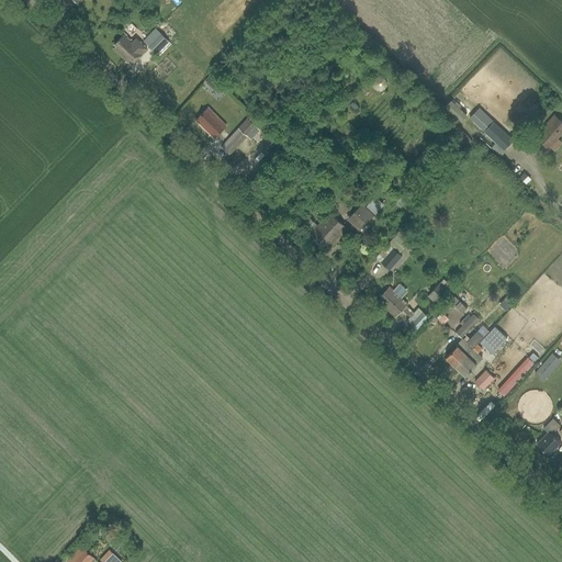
[(157,27),(144,42),(158,55),(165,48),(167,49),(172,44),(157,27)]
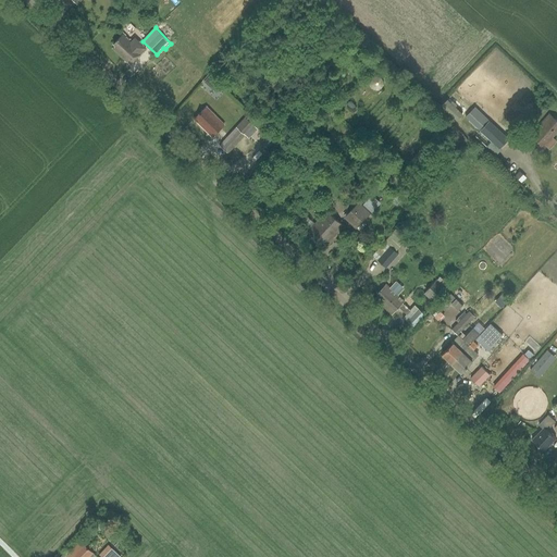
[(135,38),(131,42),(124,35),(114,45),(116,47),(114,50),(131,65),(147,48),(135,38)]
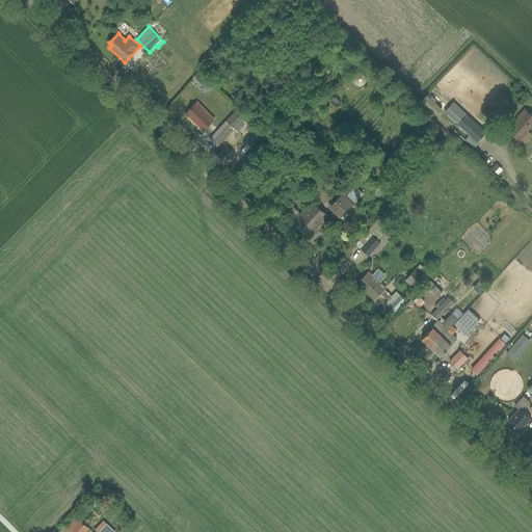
[(201,71),(192,80),(204,90),(213,81),(201,71)]
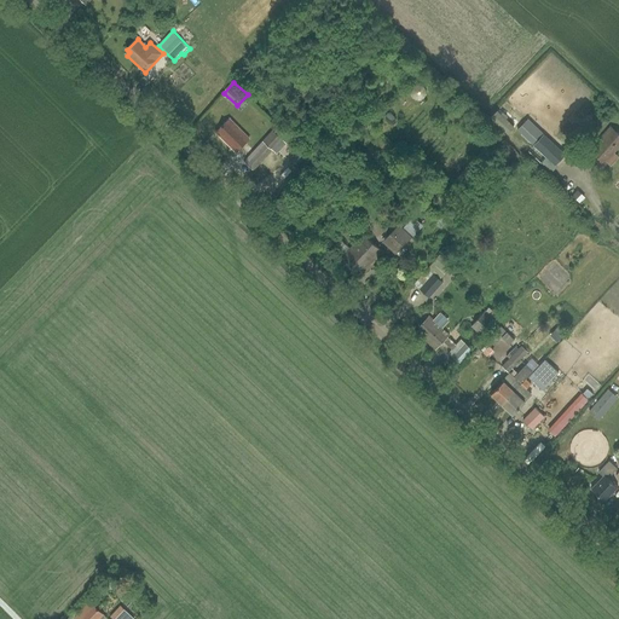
[(236,154),(249,140),(230,120),(219,131),(223,133),(219,137),(236,154)]
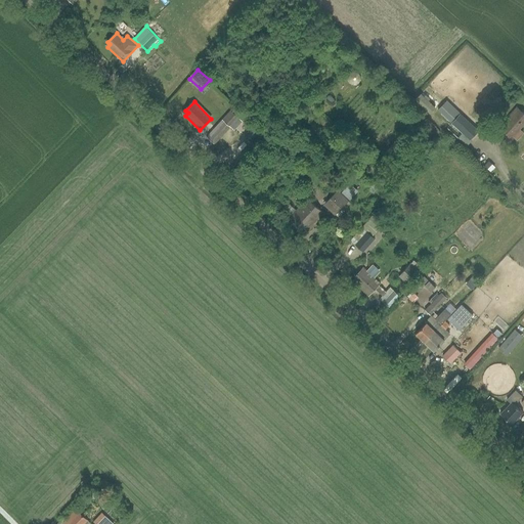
[(236,106),(232,112),(231,110),(207,136),(216,144),(231,128),(234,130),(243,121),(237,117),(242,113),(236,106)]
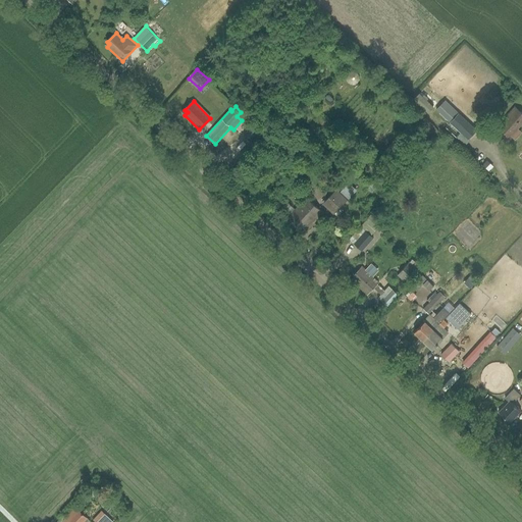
[(511,139),(521,125),(521,114),(515,108),(499,126),(511,139)]
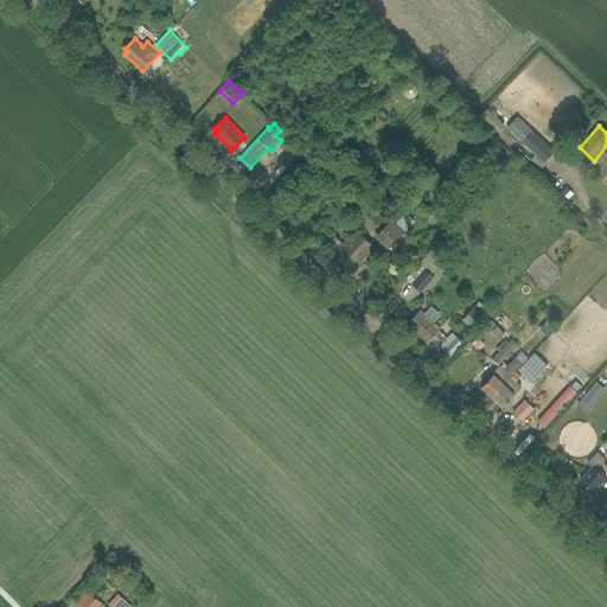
[(396,223),(407,231),(414,223),(404,213),(396,223)]
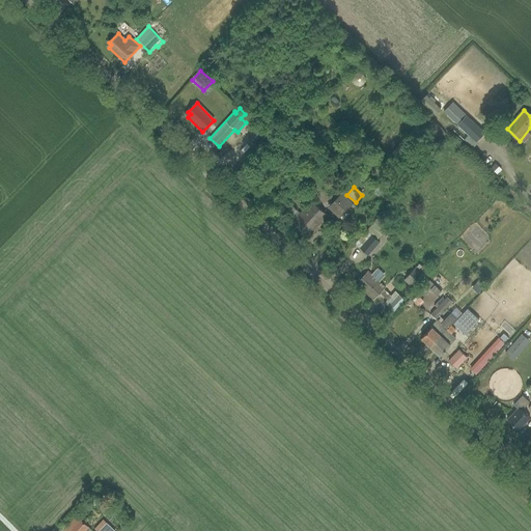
[(340,195),(328,207),(340,219),(352,205),(340,195)]
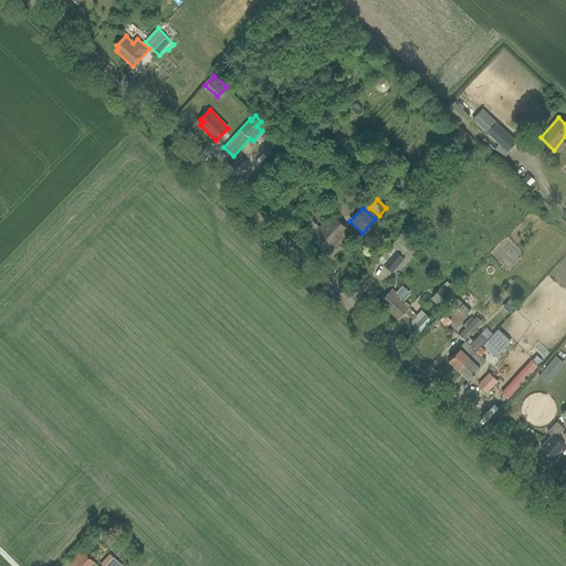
[(332,251),(350,231),(333,213),(312,237),(327,251),(329,249),(332,251)]
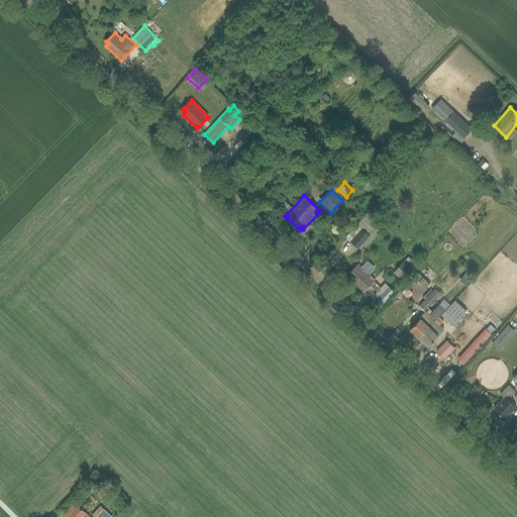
[(368,212),(364,216),(345,237),(357,248),(370,236),(371,235),(368,232),(378,221),(368,212)]
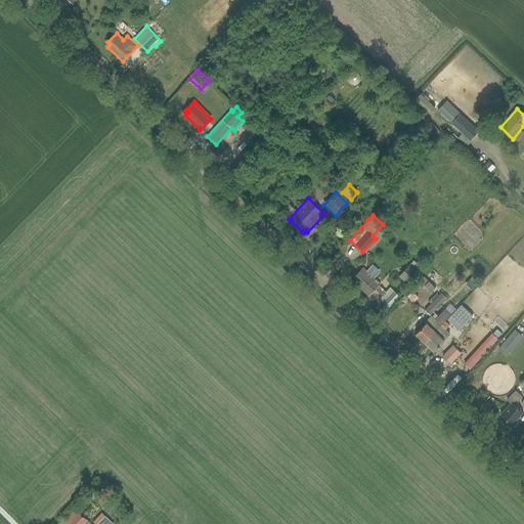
[(398,277),(406,286),(421,270),(411,262),(398,277)]
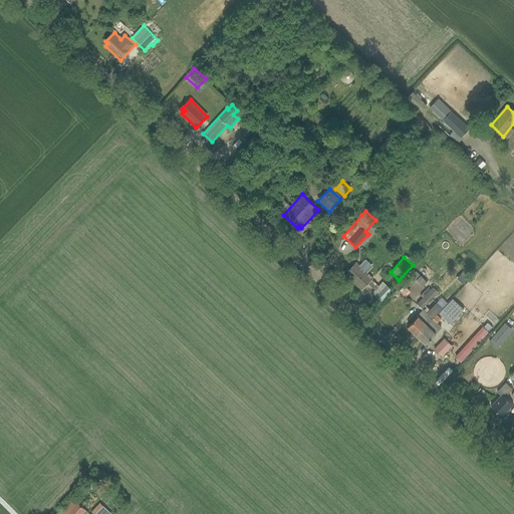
[(349,273),(346,277),(361,291),(368,283),(375,290),(372,293),(382,302),(393,292),(382,283),(378,287),(371,280),(372,278),(358,264),(355,267),(353,266),(348,272),(349,273)]
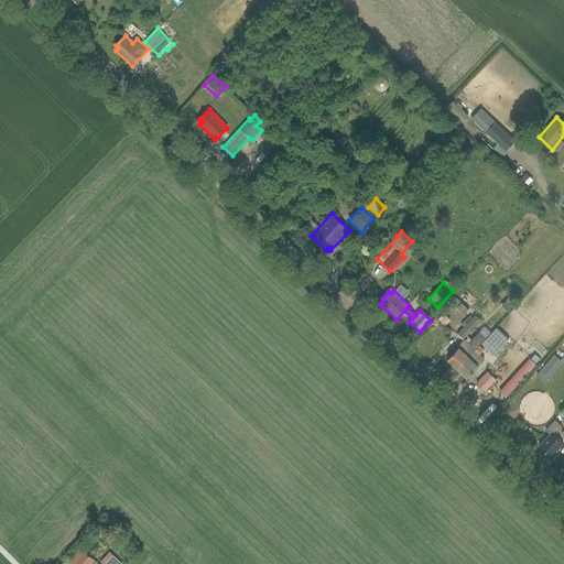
[(456,334),(463,340),(480,322),(475,315),(468,322),(467,322),(461,327),(462,328),(456,334)]
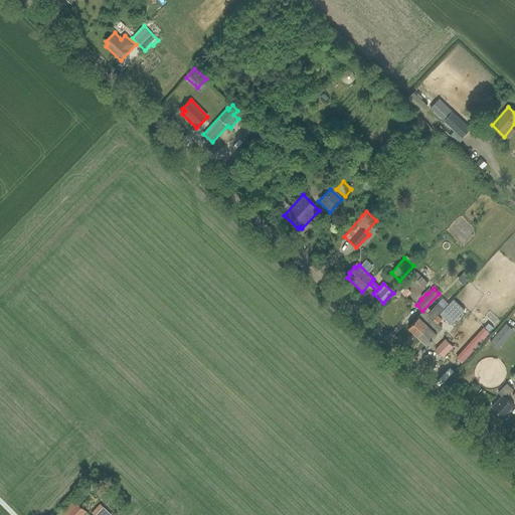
[(418,337),(448,306),(447,306),(448,305),(445,302),(441,306),(438,304),(427,314),(430,315),(423,321),(420,318),(410,329),(418,337)]
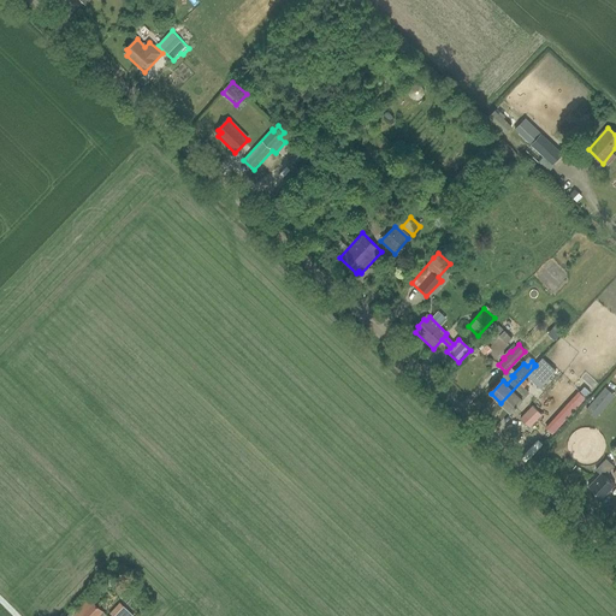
[(542,373),(535,366),(501,403),(511,413),(523,400),(522,400),(529,392),(523,388),(528,383),(531,385),(542,373)]
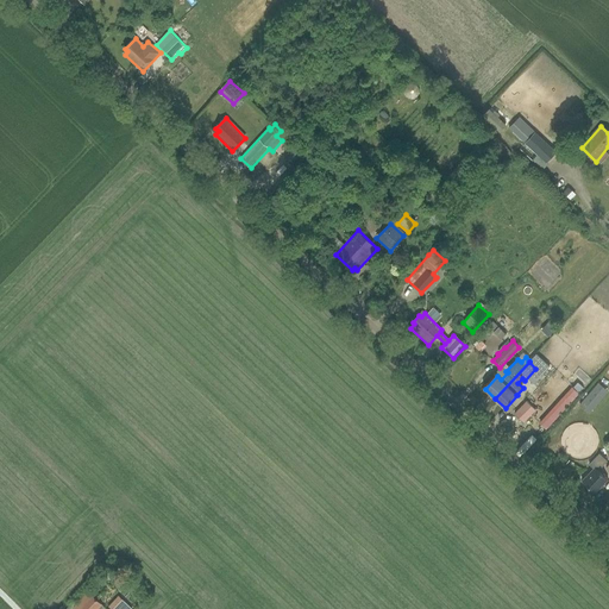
[(598,381),(578,405),(590,413),(608,390),(598,381)]
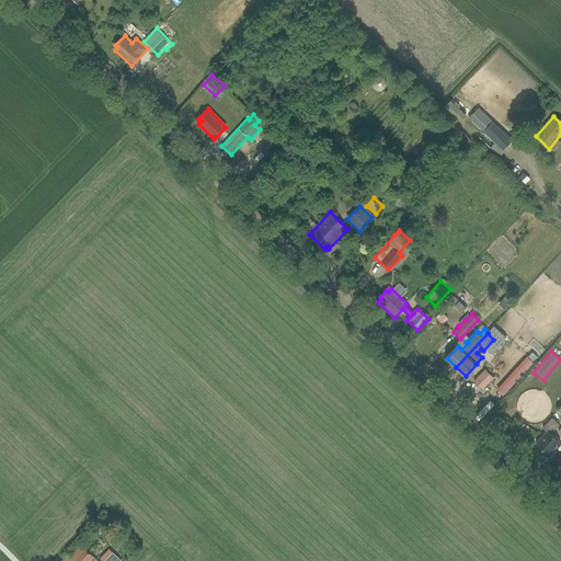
[(485,369),(474,381),(482,389),(493,377),(485,369)]
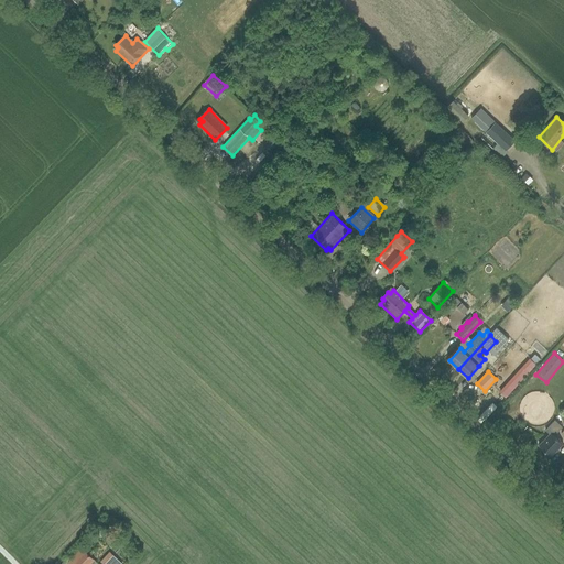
[(505,396),(523,377),(518,372),(500,391),(505,396)]
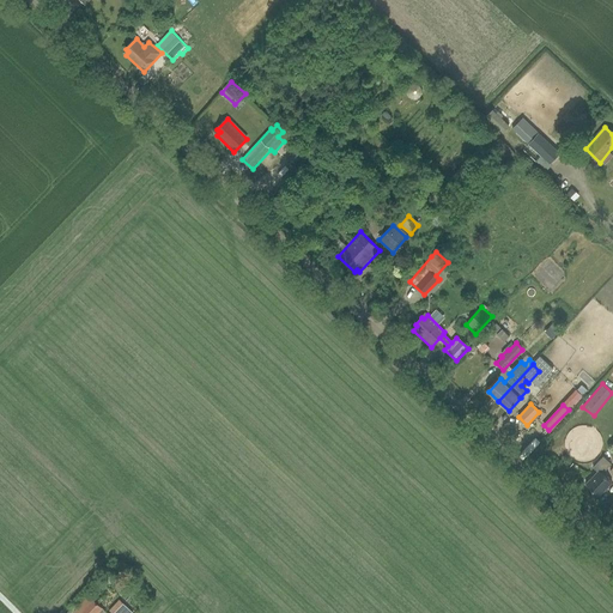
[(600,472),(604,474),(612,465),(604,456),(593,467),(599,473),(600,472)]
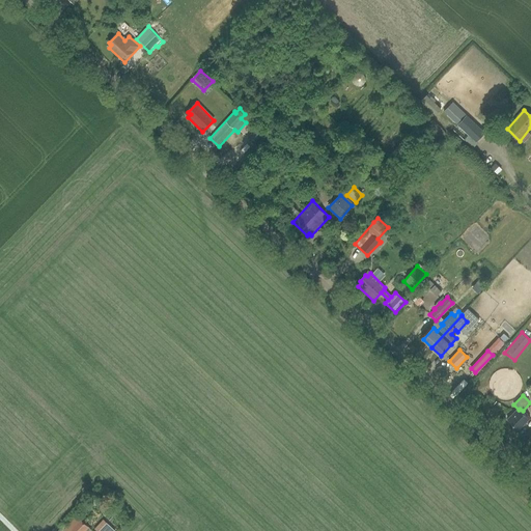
[(520,430),(530,419),(523,411),(520,409),(519,410),(508,420),(520,430)]
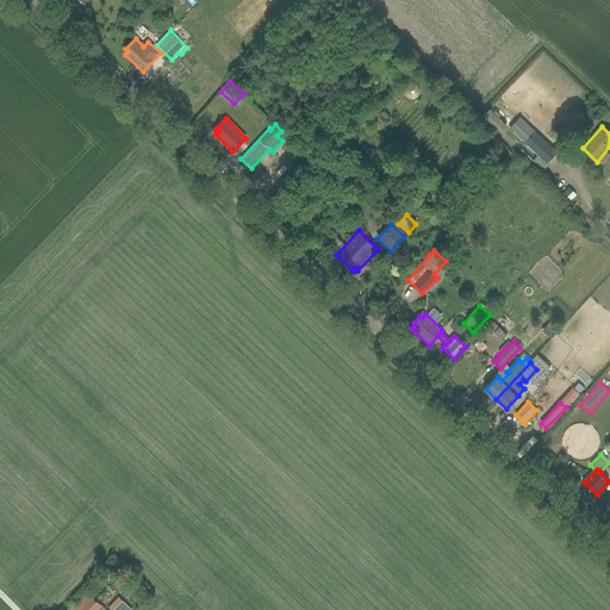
[(97,609),(101,607),(88,593),(73,609),(97,609)]
